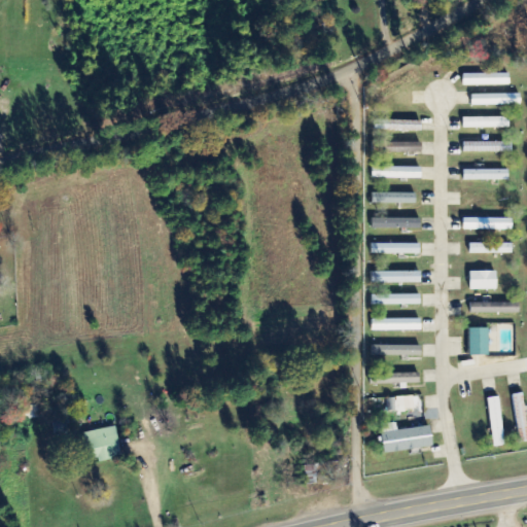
[(510,75),(463,75),(462,85),(510,85),(510,75)]
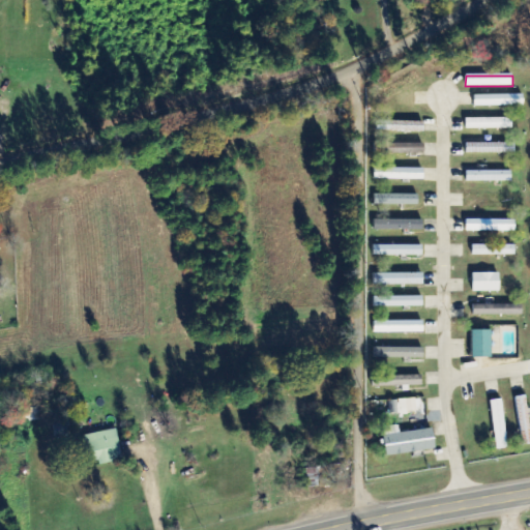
[(474,107),(524,106),(524,95),(474,95),(474,107)]
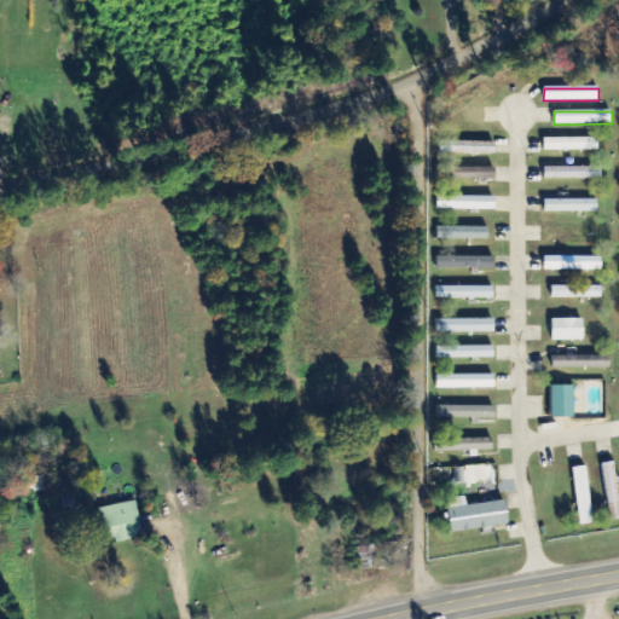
[(599,138),(544,139),(544,151),(599,151),(599,138)]
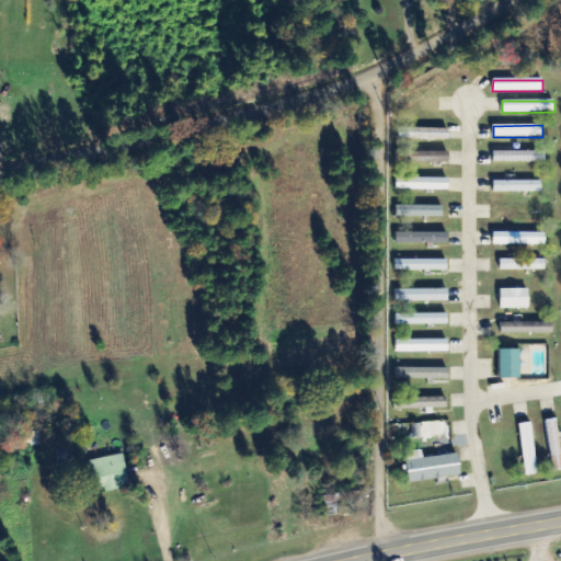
[(398,138),(448,141),(449,130),(399,128),(398,138)]
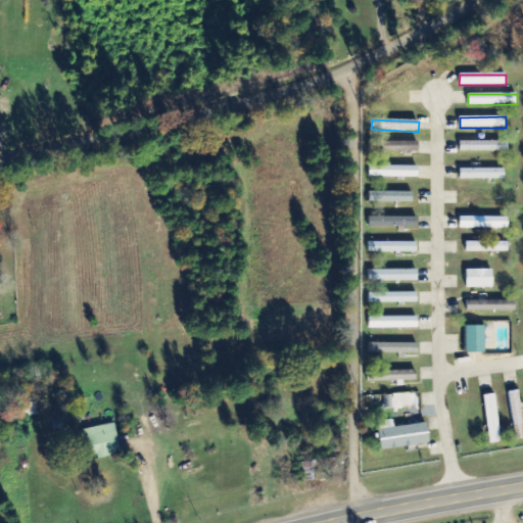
[(509,141),(460,142),(460,152),(509,151),(509,141)]
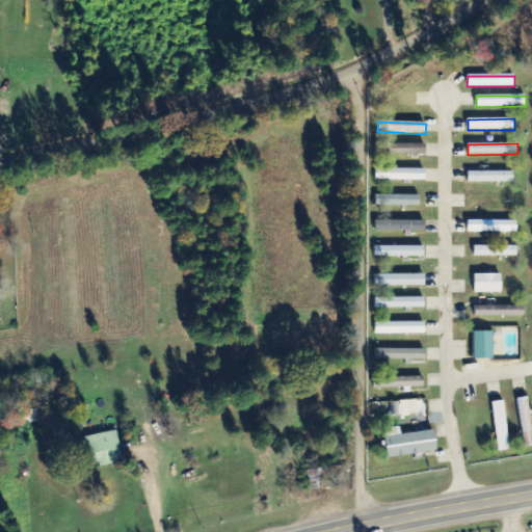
[(426,169),(375,169),(375,180),(425,181),(426,169)]
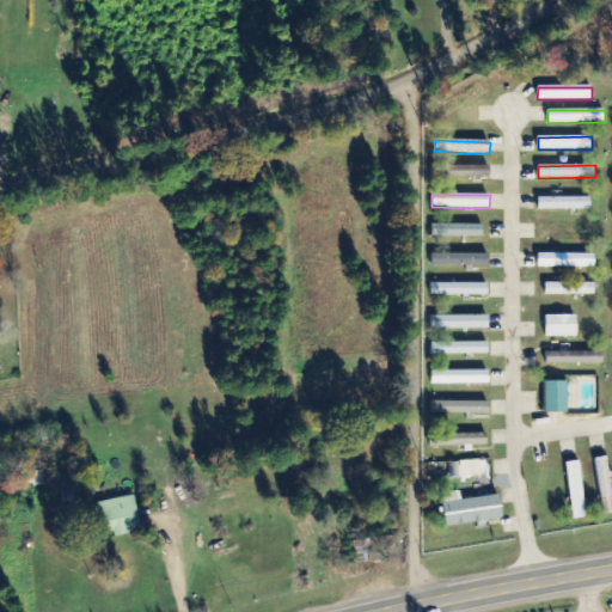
[(592,209),(591,197),(538,199),(539,210),(592,209)]
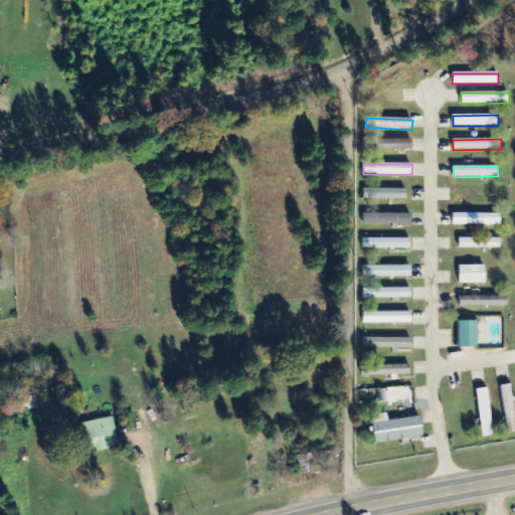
[(406,189),(363,189),(363,198),(406,199),(406,189)]
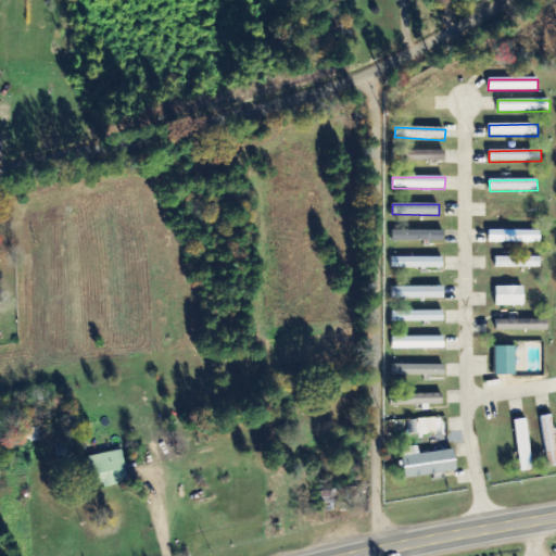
[(444,231),(392,230),(392,241),(444,242),(444,231)]
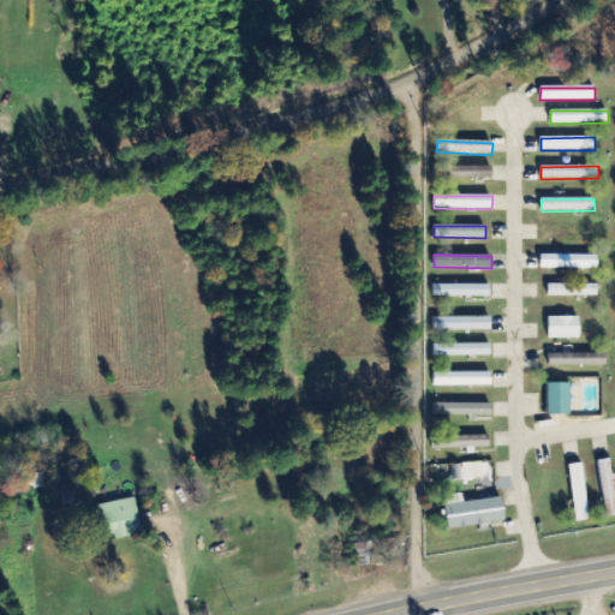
[(490,298),(490,286),(433,285),(433,297),(490,298)]
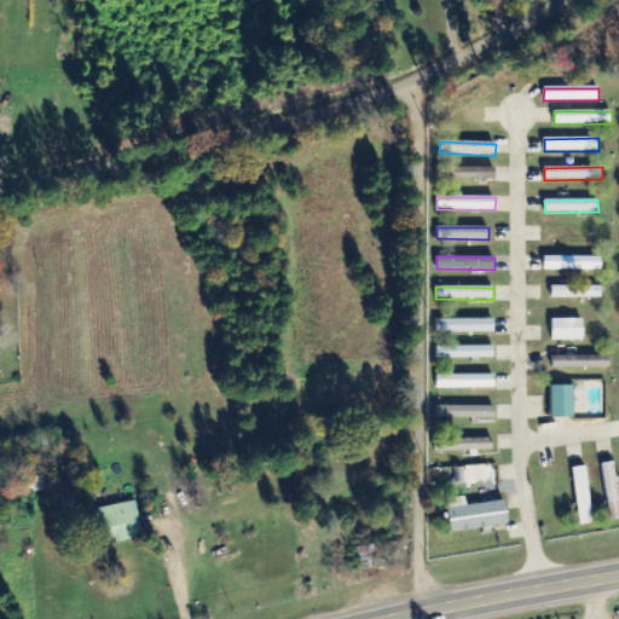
[(601,287),(551,287),(551,300),(601,299),(601,287)]
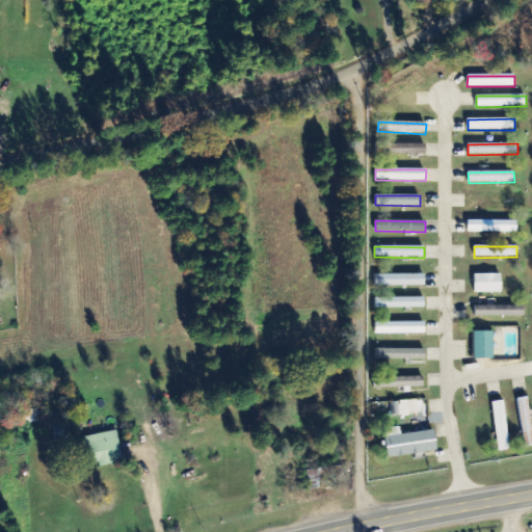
[(425,275),(375,274),(374,286),(425,287),(425,275)]
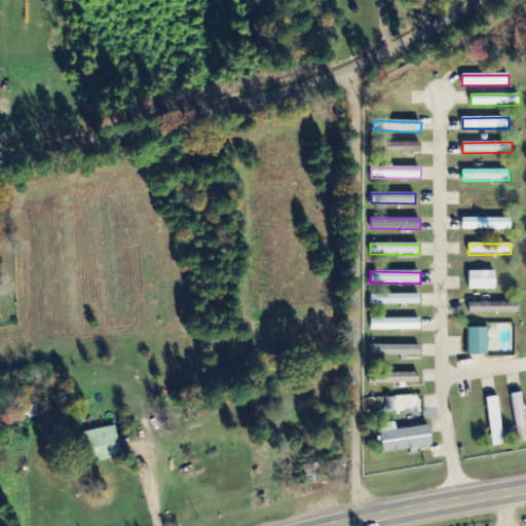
[(496,271),(468,271),(470,291),(496,290),(496,271)]
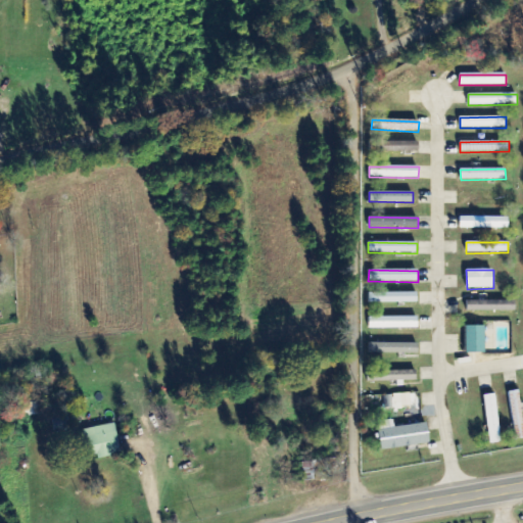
[(418,292),(368,293),(368,303),(418,302),(418,292)]
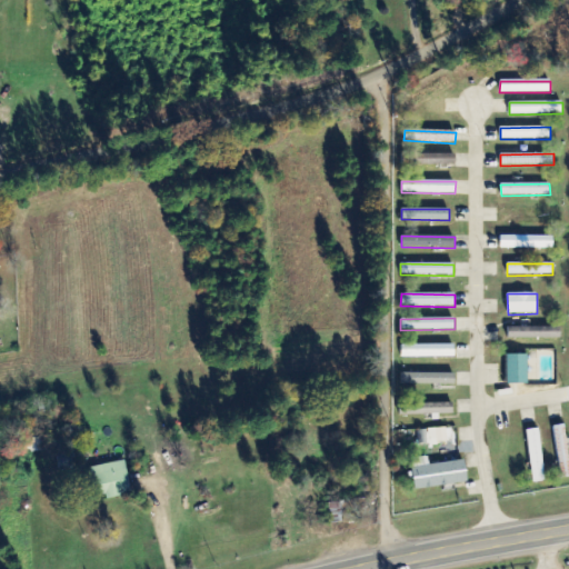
[(508,328),(508,339),(561,338),(561,328),(508,328)]
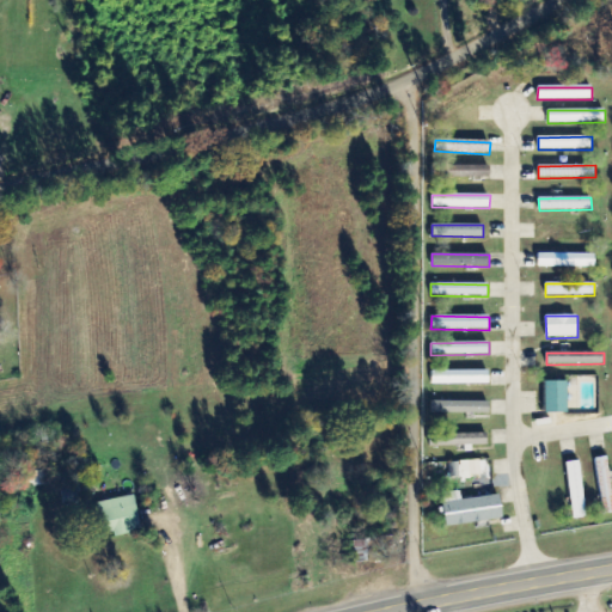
[(489,371),(430,372),(432,385),(489,385),(489,371)]
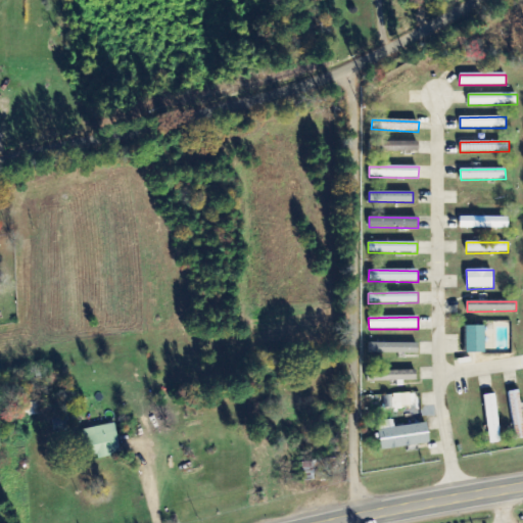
[(485,327),(466,327),(467,353),(485,353),(485,327)]
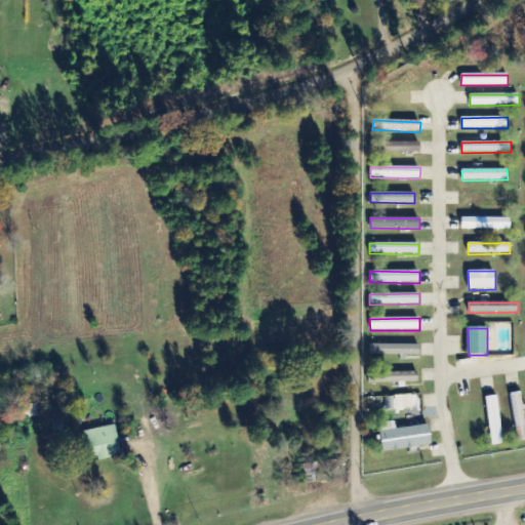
[(419,356),(419,346),(370,345),(370,355),(419,356)]
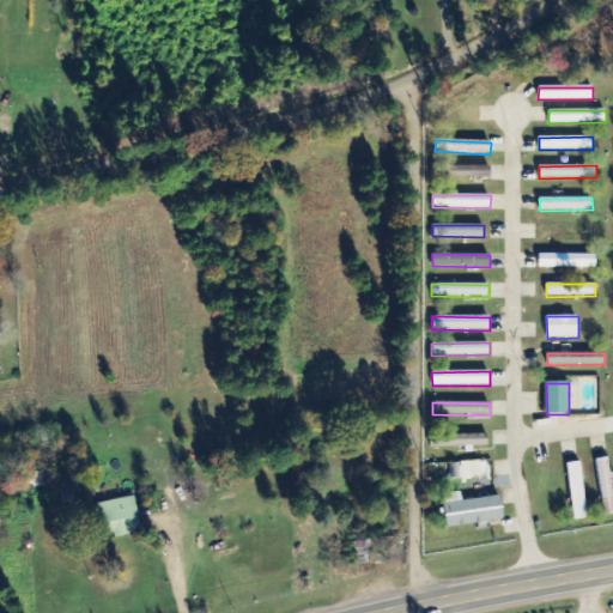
[(489,447),(487,435),(454,436),(454,429),(430,430),(431,448),(489,447)]
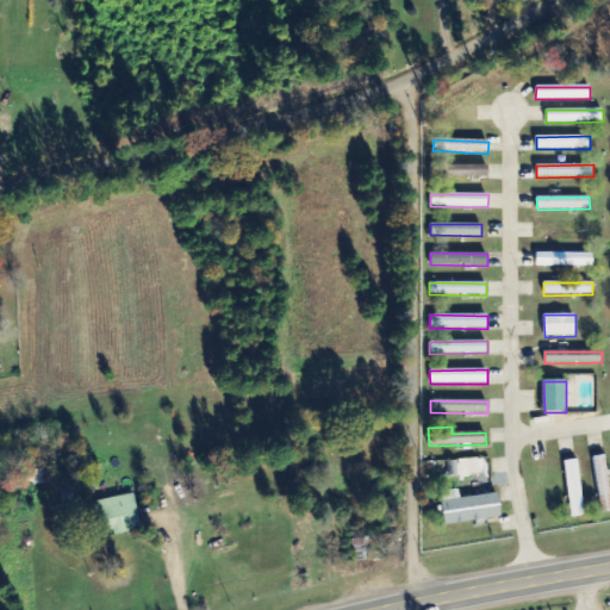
[(595,458),(601,514),(609,511),(609,487),(607,456),(595,458)]
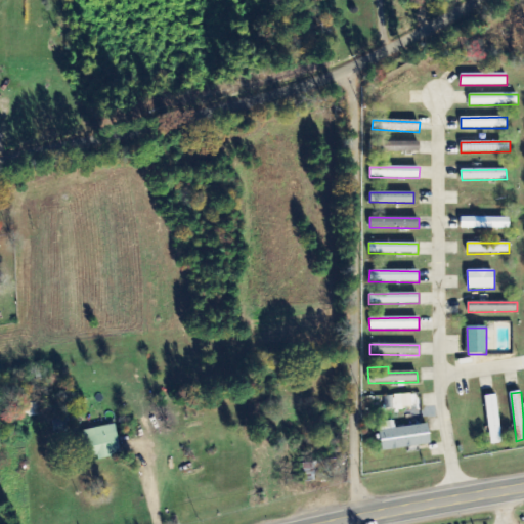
[(420,394),(384,396),(384,410),(421,408),(420,394)]
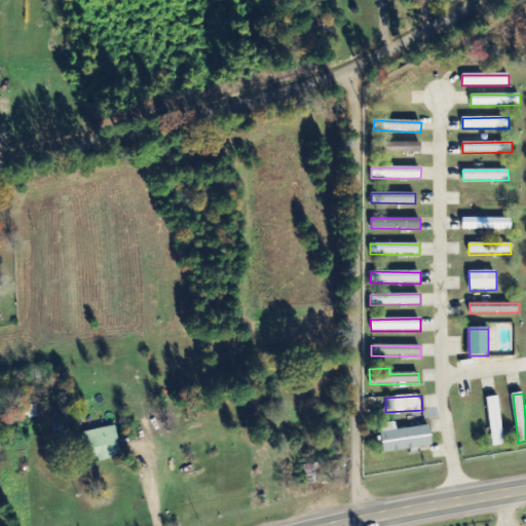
[(487,398),(492,447),(503,446),(498,397),(487,398)]
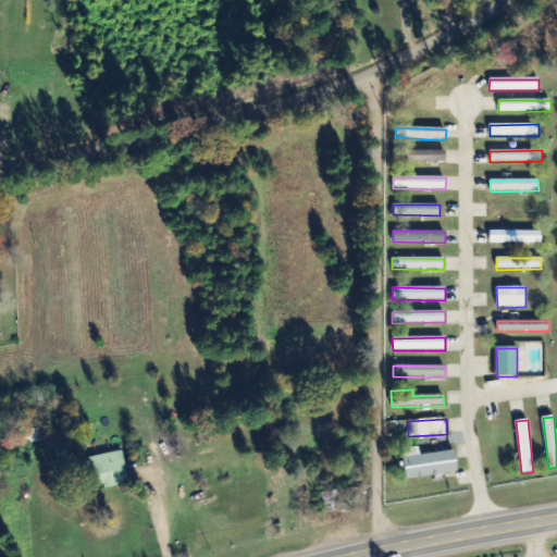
[(24,444),(46,442),(45,428),(22,431),(24,444)]
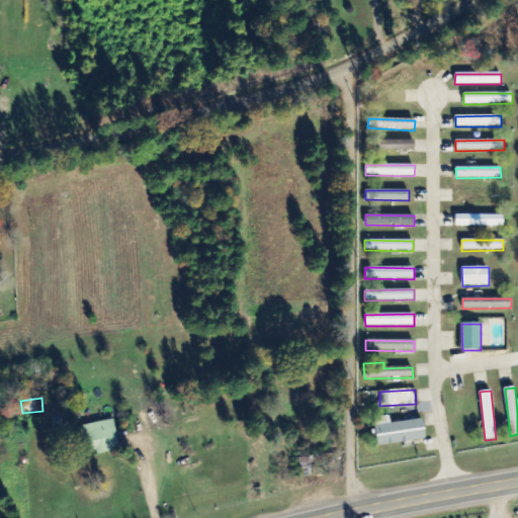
[(423,419),(391,424),(390,416),(373,419),(378,447),(426,439),(423,419)]
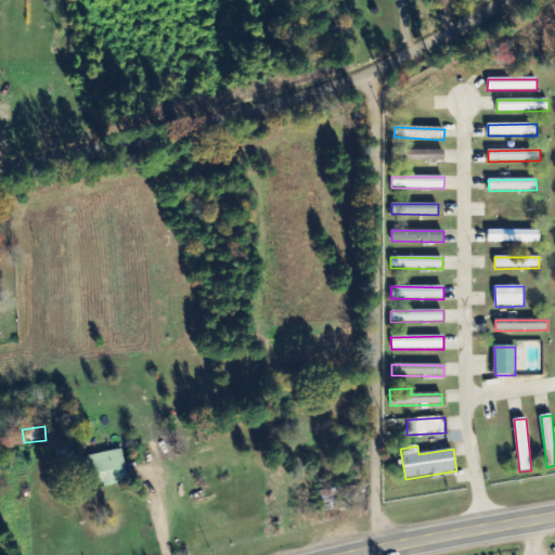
[(91,456),(98,488),(128,482),(121,450),(91,456)]
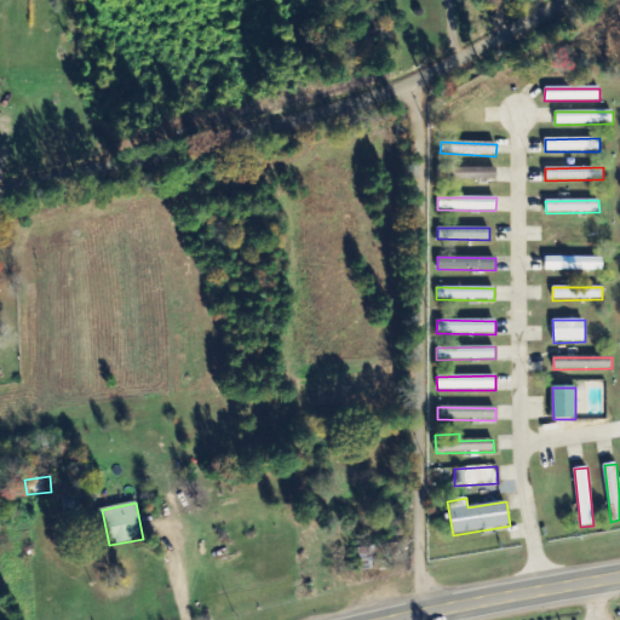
[(359,549),(361,570),(397,567),(395,544),(359,549)]
